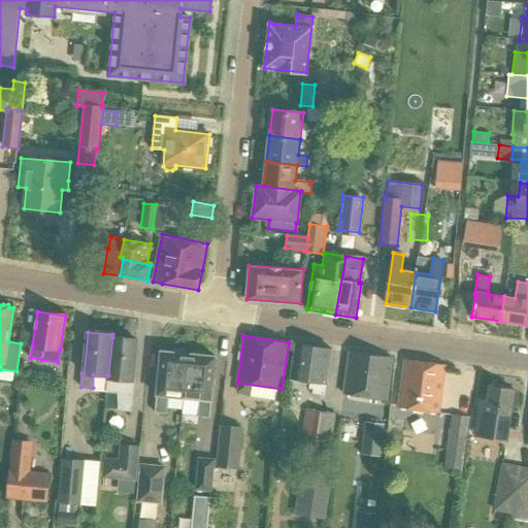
[(108,375),(107,375),(106,393),(117,393),(119,410),(131,411),(135,378),(133,378),(137,339),(112,337),(108,375)]
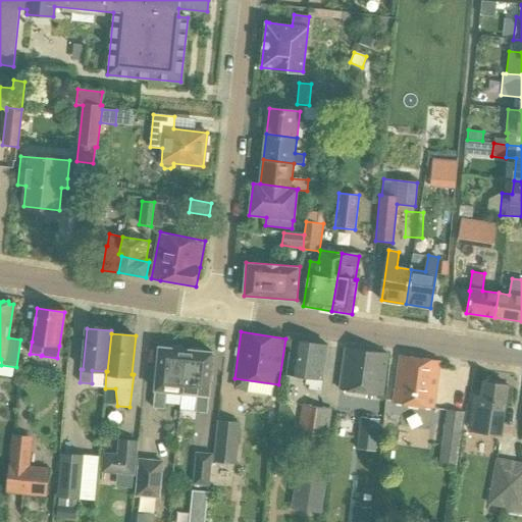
[(323,378),(328,346),(293,341),(288,373),(306,376),(305,384),(309,384),(308,389),(320,392),(322,378),(323,378)]
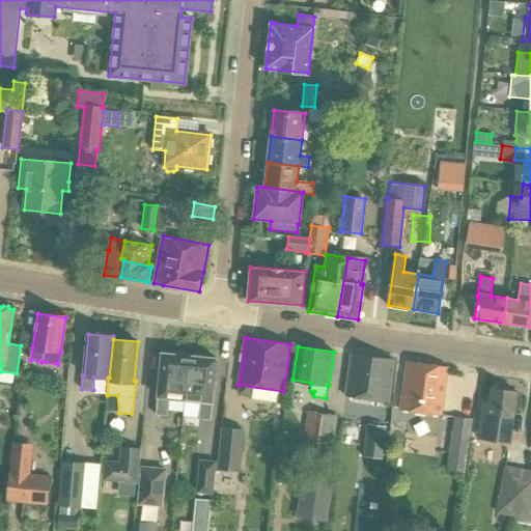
[(185,399),(190,356),(189,356),(187,353),(177,353),(175,354),(162,353),(158,397),(157,415),(167,416),(168,398),(185,399)]
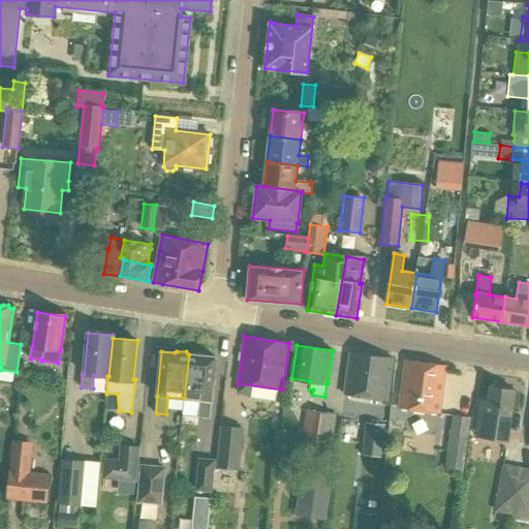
[(189,354),(184,398),(198,400),(197,417),(210,418),(216,356),(206,355),(205,353),(195,352),(192,354),(189,354)]
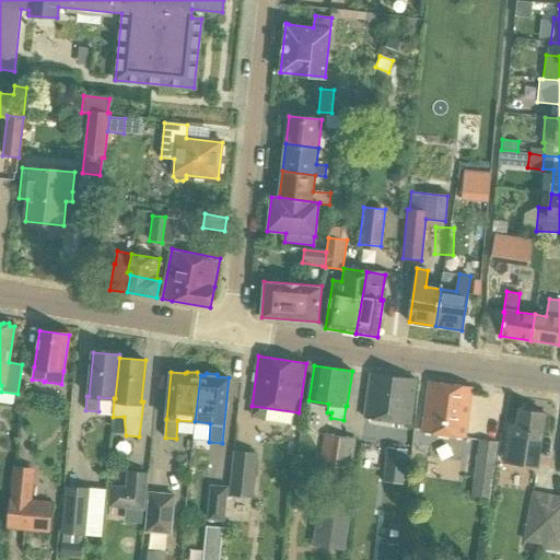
[(410,424),(417,380),(371,373),(364,418),(410,424)]
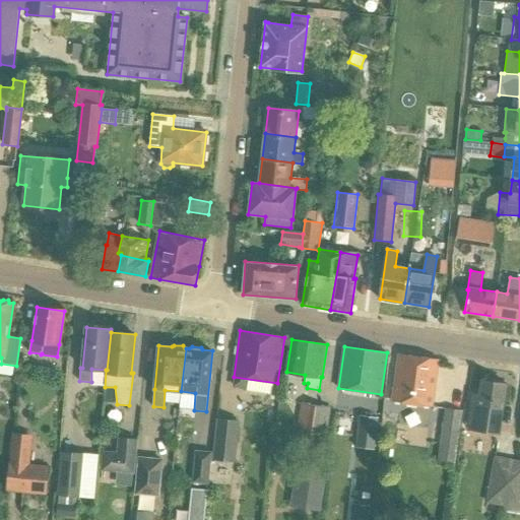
[(432,406),(439,360),(399,353),(392,400),(432,406)]
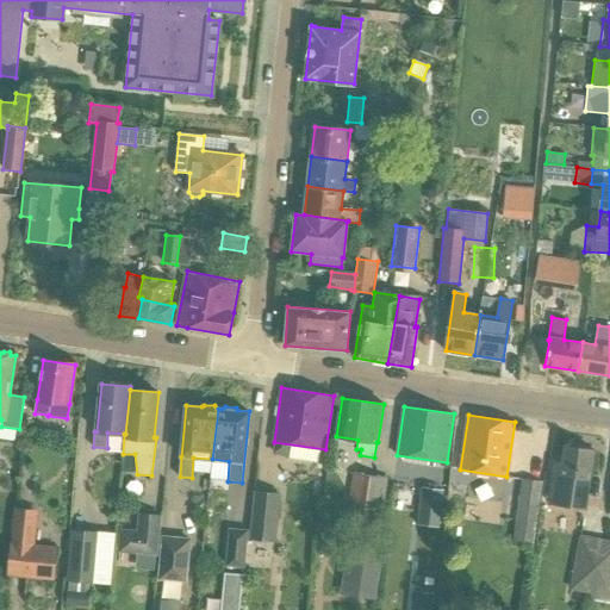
[(597,471),(599,453),(595,452),(595,450),(565,446),(560,474),(552,473),(548,504),(586,510),(591,470),(597,471)]
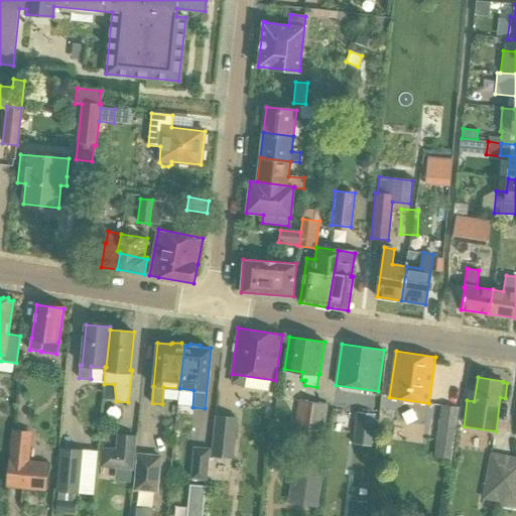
[(324,434),(327,404),(298,401),(295,430),(324,434)]
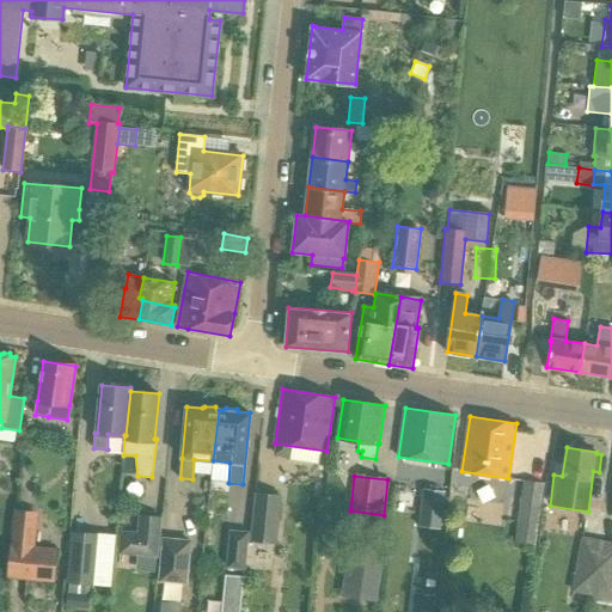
[(534,550),(544,484),(524,482),(514,548),(534,550)]
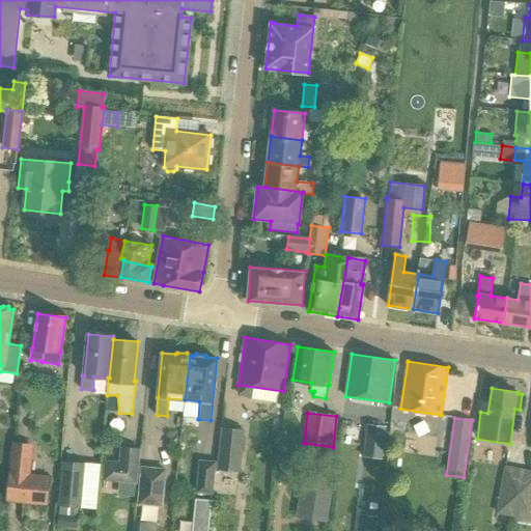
[(386,426),(366,424),(363,456),(382,458),(386,426)]
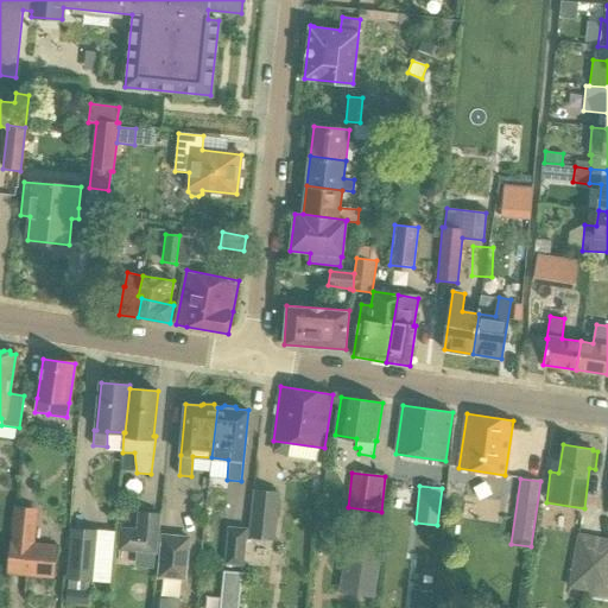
[(274,539),(279,492),(253,489),(248,538),(271,540),(271,539),(274,539)]
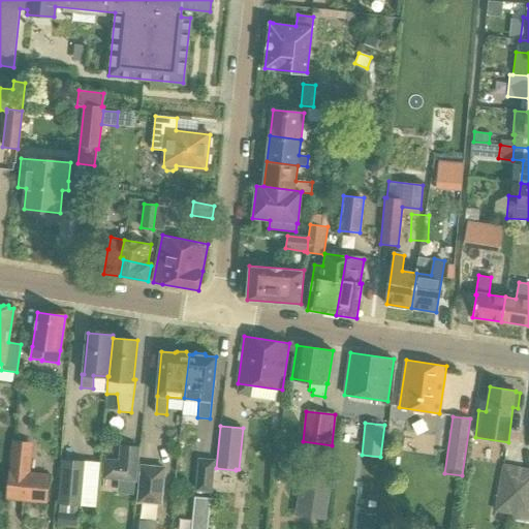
[(30,472),(33,443),(12,441),(9,472),(7,471),(5,499),(47,503),(49,474),(30,472)]
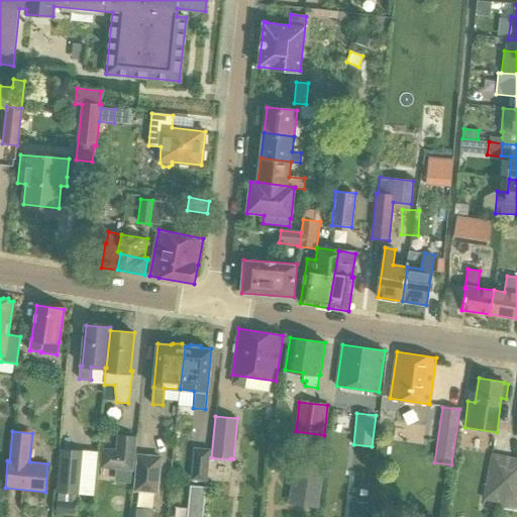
[(133,471),(136,436),(117,434),(116,450),(102,448),(100,468),(133,471)]
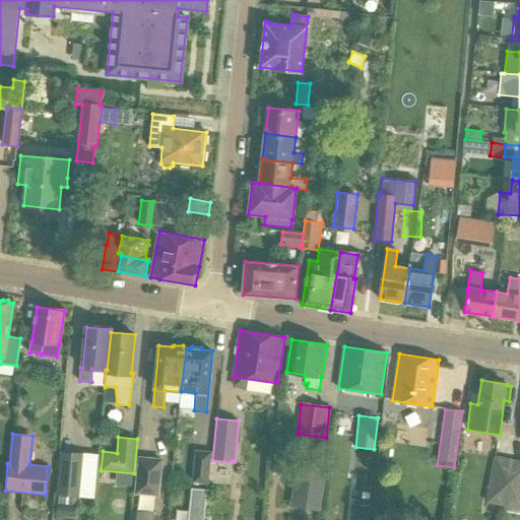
[(208,484),(211,452),(194,450),(192,483),(208,484)]
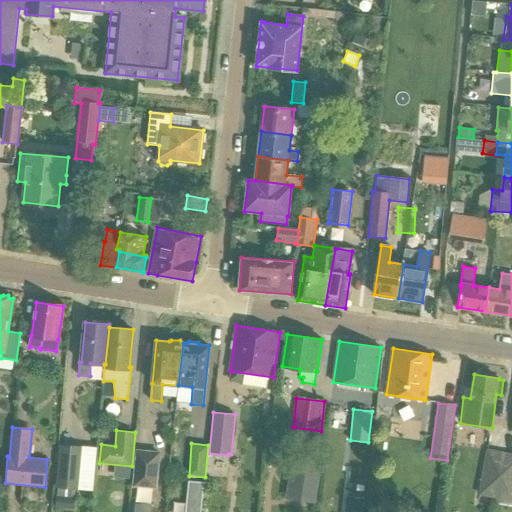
[(77,489),(82,446),(60,444),(55,487),(57,487),(56,497),(55,497),(55,508),(74,509),(75,489),(77,489)]
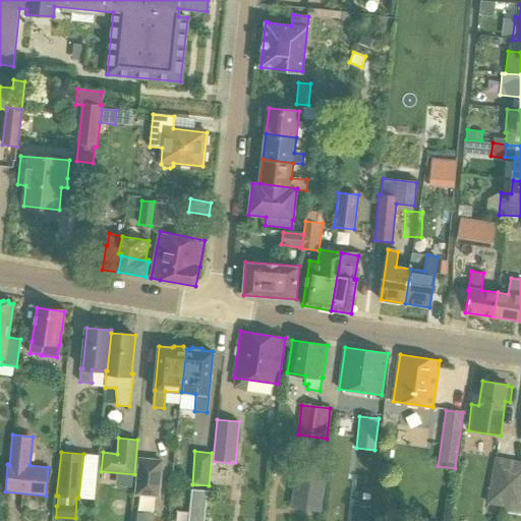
[(160,498),(163,460),(136,458),(133,496),(160,498)]
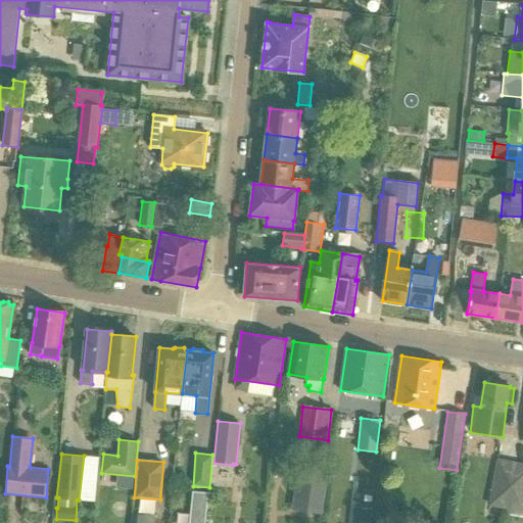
[(507,509),(515,463),(496,460),(488,506),(507,509)]
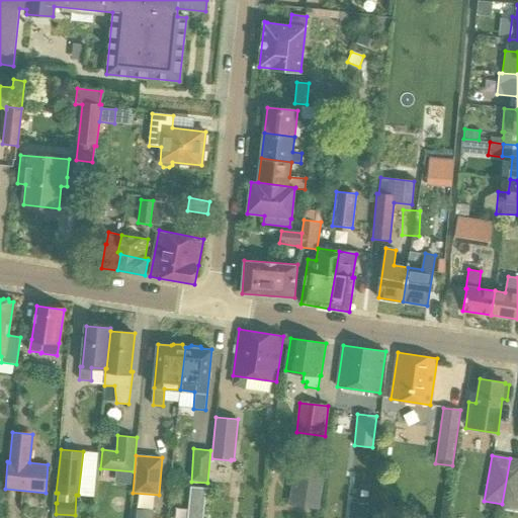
[(502,504),(501,507),(517,509),(517,459),(510,458),(502,504)]
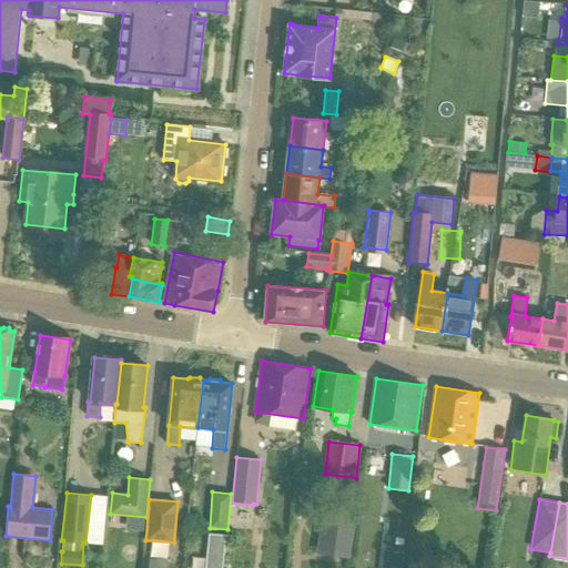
[(323,511),(320,534),(328,535),(325,555),(351,558),(356,517),(323,511)]
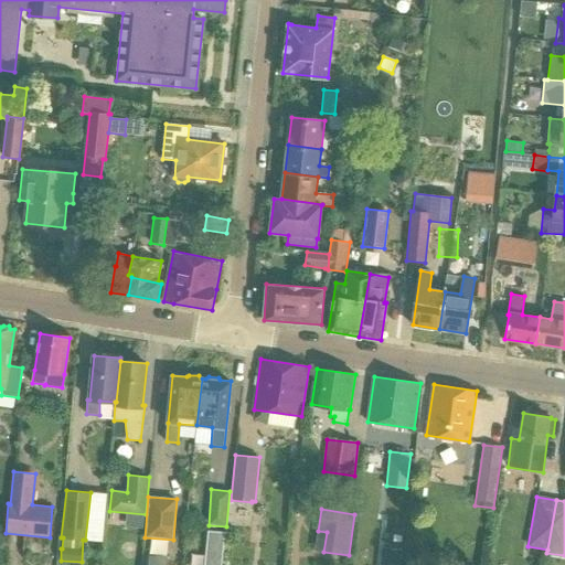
[(208,531),(205,552),(223,554),(224,533),(208,531)]
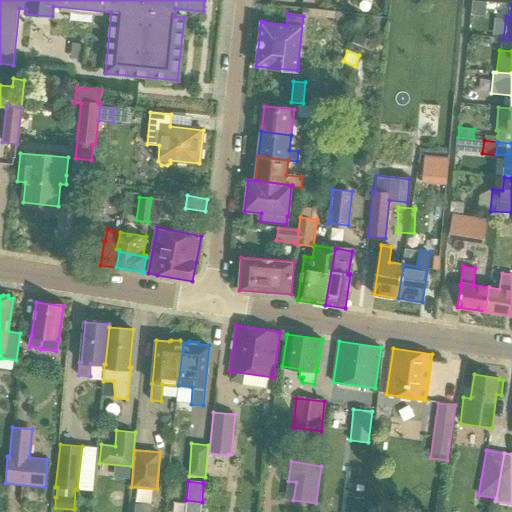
[(363,511),(365,498),(346,496),(344,511),(363,511)]
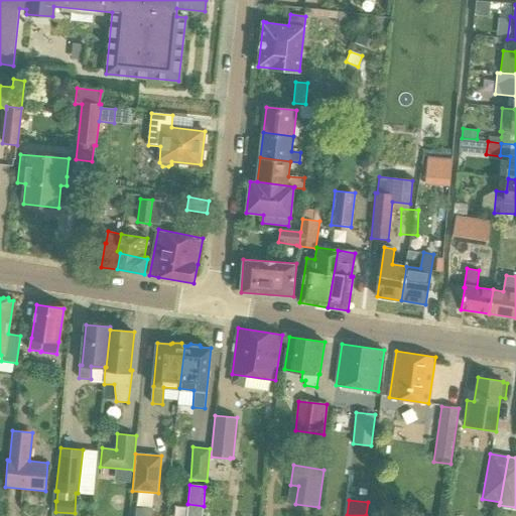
[(141,515),(142,508),(129,507),(128,515),(141,515)]
